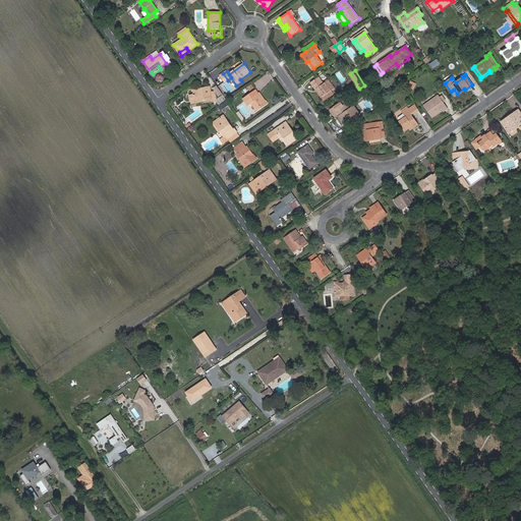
[(323,97),(325,100),(333,94),(331,91),(335,88),(329,80),(324,83),(319,77),(310,82),(315,90),(316,89),(323,97)]
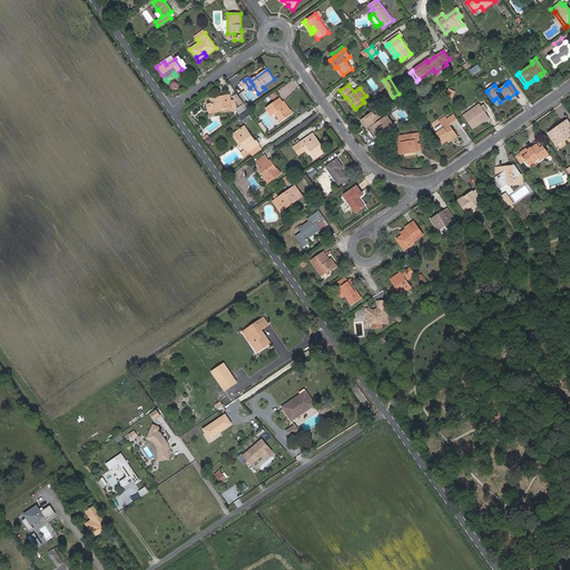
[(213,104),(214,112),(231,109),(232,111),(237,110),(235,100),(232,101),(229,95),(212,99),(213,104)]
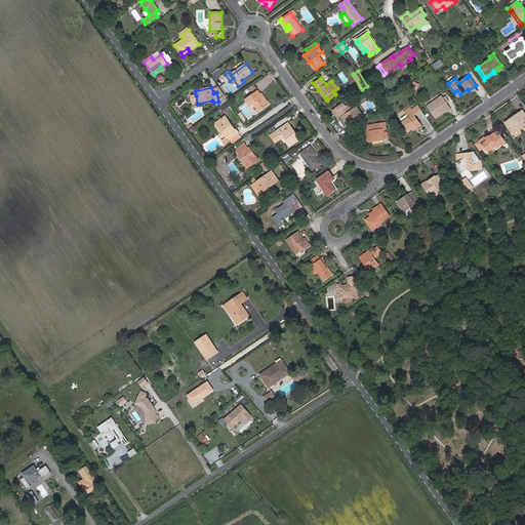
[(266,103),(260,94),(257,90),(245,99),(250,107),(254,105),(259,112),(270,105),(268,101),(267,102),(266,103)]
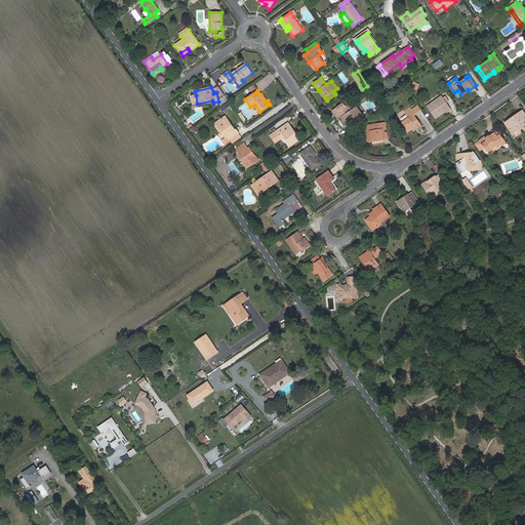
[(439,99),(428,108),(436,118),(446,111),(447,112),(451,110),(441,96),(438,98),(439,99)]
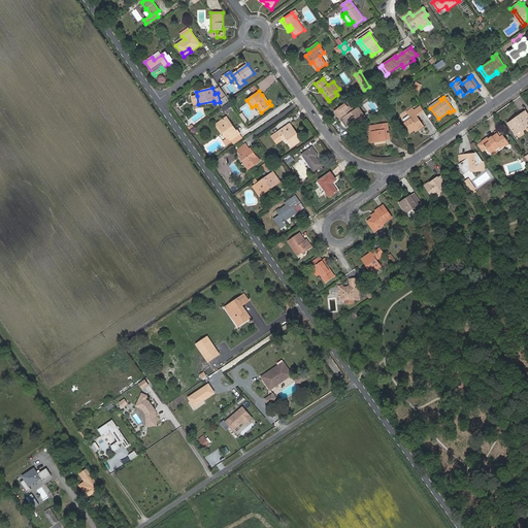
[(430,107),(430,108),(441,100),(440,99),(430,107)]
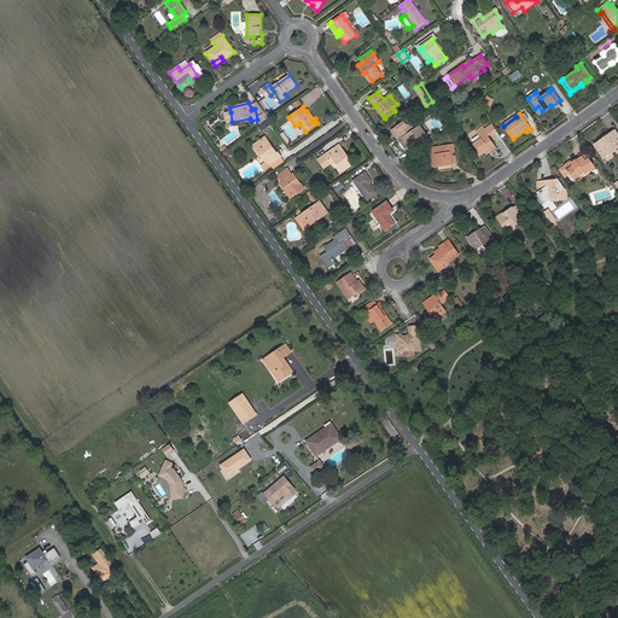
[(263,129),(274,123),(270,118),(261,124),(263,129)]
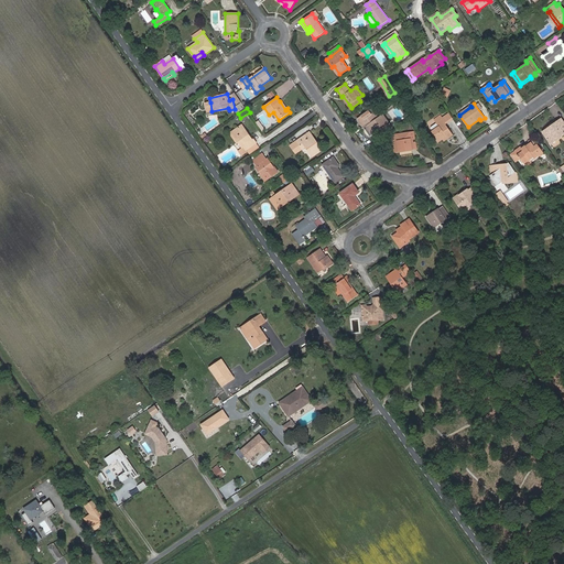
[(364,128),(367,127),(376,120),(378,118),(375,112),(372,114),(373,117),(365,123),(362,120),(360,122),(364,128)]
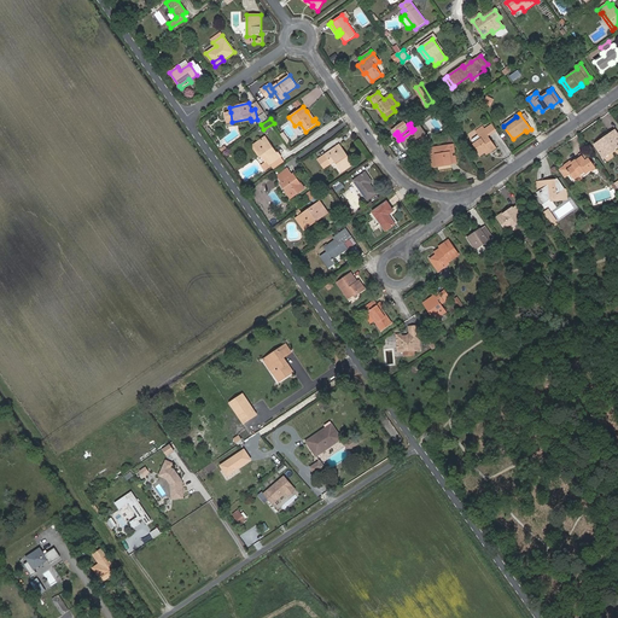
[(409,128),(408,124),(404,128),(402,124),(392,130),(395,134),(397,132),(400,135),(409,128)]
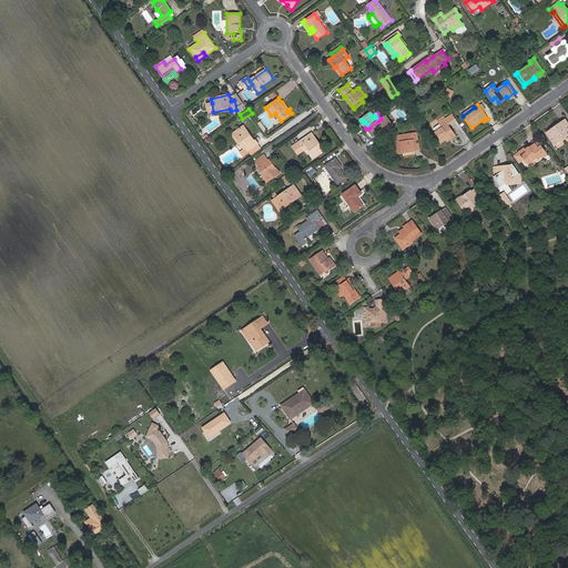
[(378,121),(369,128),(375,135),(392,124),(386,115),(381,119),(378,121)]
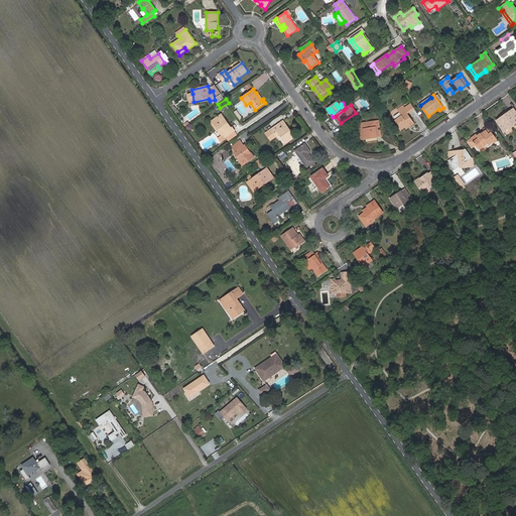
[(405,109),(400,113),(402,116),(396,120),(401,128),(407,124),(409,127),(414,124),(406,113),(407,112),(405,109)]
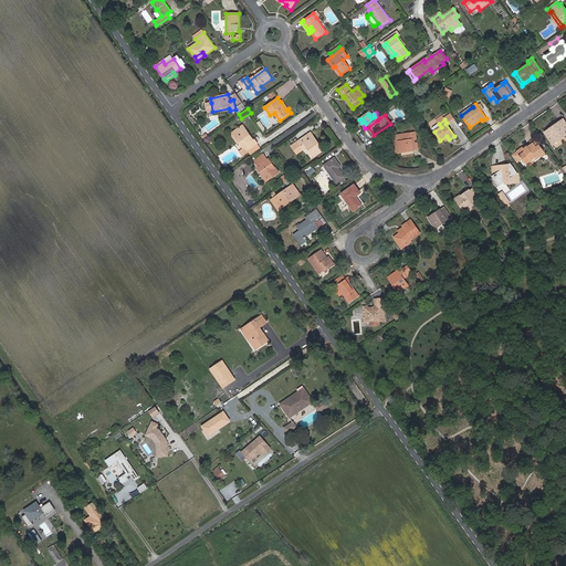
[(552,129),(551,128),(544,133),(552,143),(559,138),(559,139),(565,135),(565,123),(563,119),(554,126),(554,127),(552,129)]
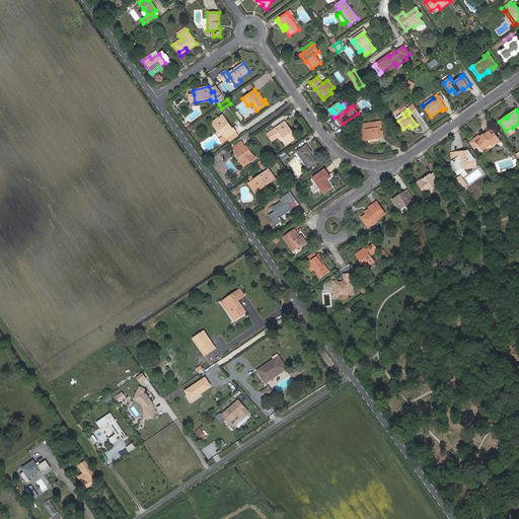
[(223,115),(215,121),(222,131),(220,132),(223,136),(225,135),(227,138),(235,132),(236,132),(234,128),(233,129),(223,115)]
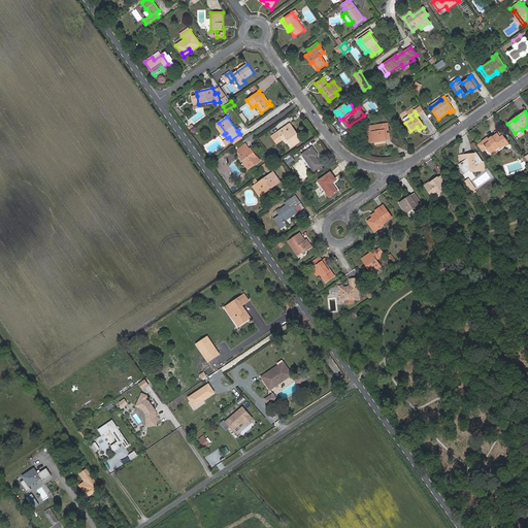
[(226,133),(219,123),(217,124),(224,134),(226,133)]
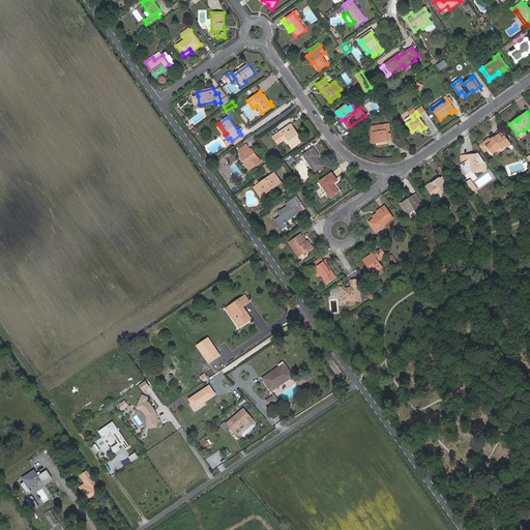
[(291,124),(290,125),(298,137),(299,137),(291,124)]
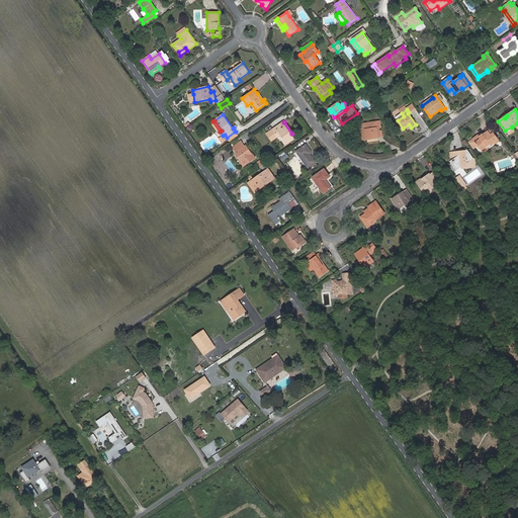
[(377,127),(379,127),(381,127),(380,121),(360,124),(363,140),(378,137),(377,127)]
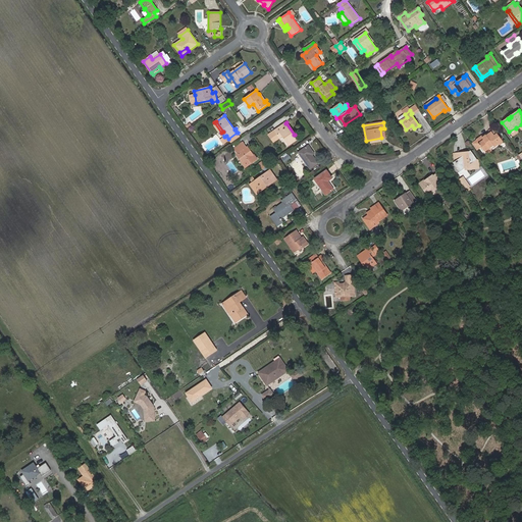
[(281,133),(283,136),(290,145),(298,139),(295,135),(294,135),(285,123),(269,135),(274,142),(280,138),(278,135),(281,133)]
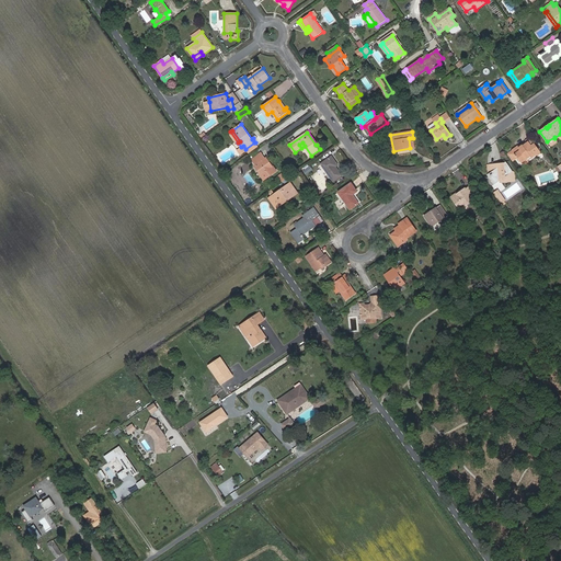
[(513,150),(522,162),(526,159),(527,160),(537,155),(536,152),(538,150),(534,144),(530,146),(527,141),(526,142),(522,146),(518,148),(517,147),(513,150)]
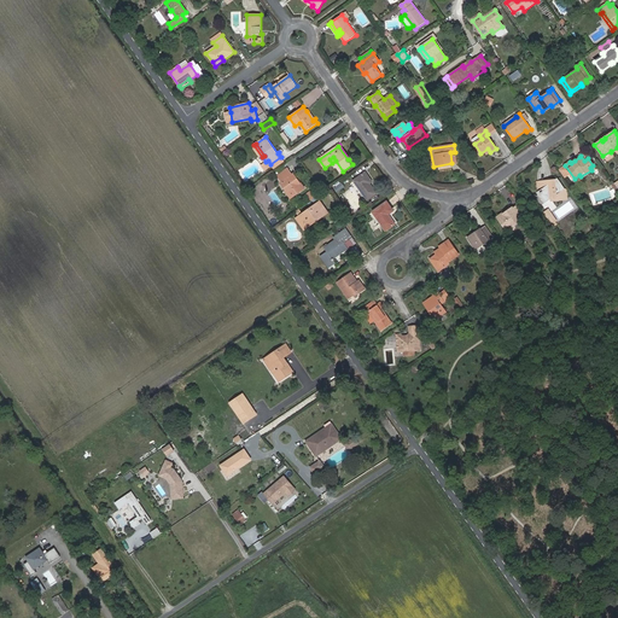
[(284,162),(280,157),(270,164),(274,169),(284,162)]
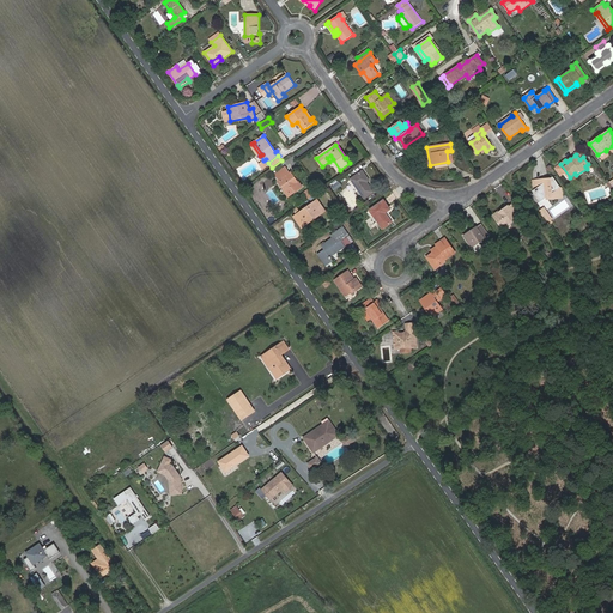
[(275,175),(278,177),(287,171),(285,168),(275,175)]
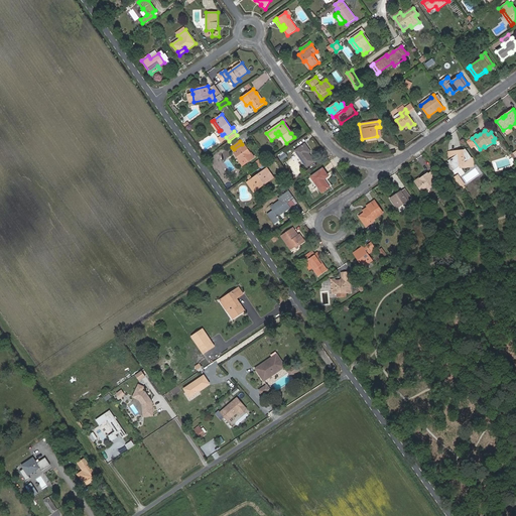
[(295,151),(306,167),(314,161),(308,153),(310,151),(305,143),(295,151)]
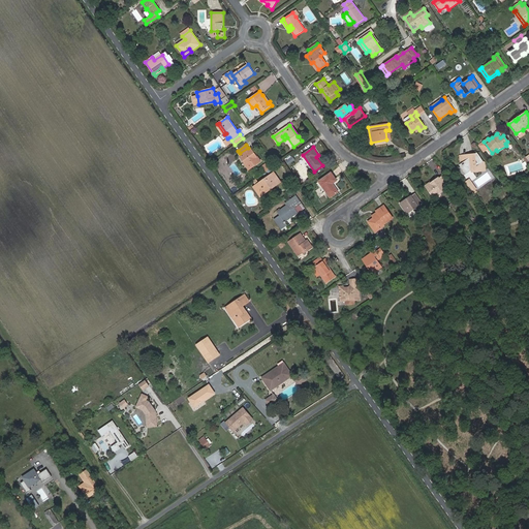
[(241,157),(246,164),(248,164),(251,168),(260,161),(251,149),(250,150),(248,148),(240,153),(242,156),(241,157)]
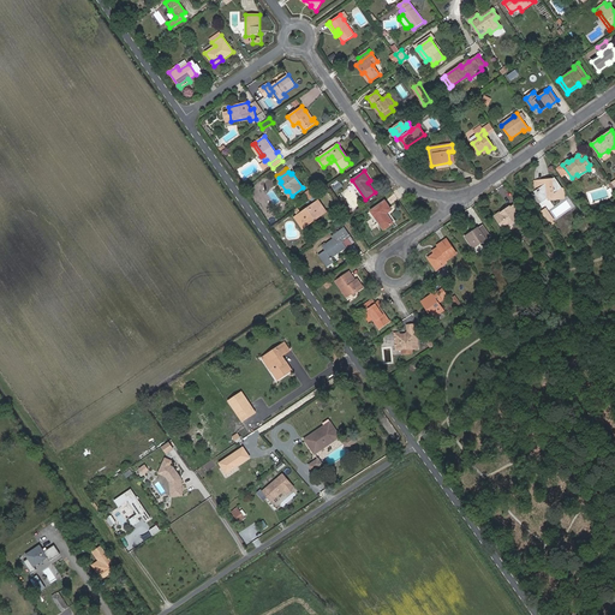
[(548,198),(563,197),(563,189),(555,178),(551,179),(548,181),(535,184),(536,191),(535,192),(542,202),(548,197),(548,198)]
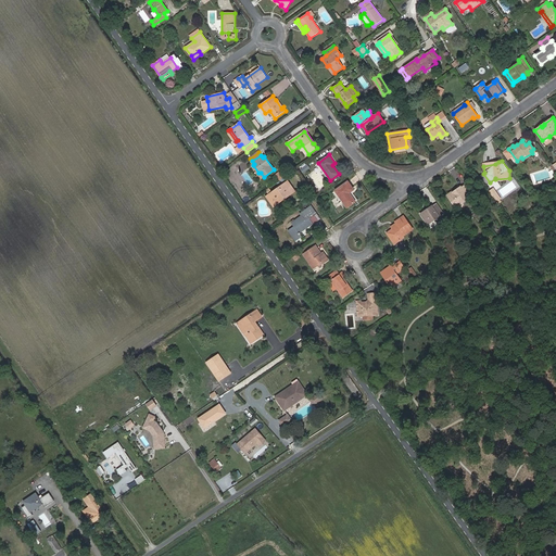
[(288,181),(269,194),(275,203),(286,196),(287,198),(295,191),(288,181)]
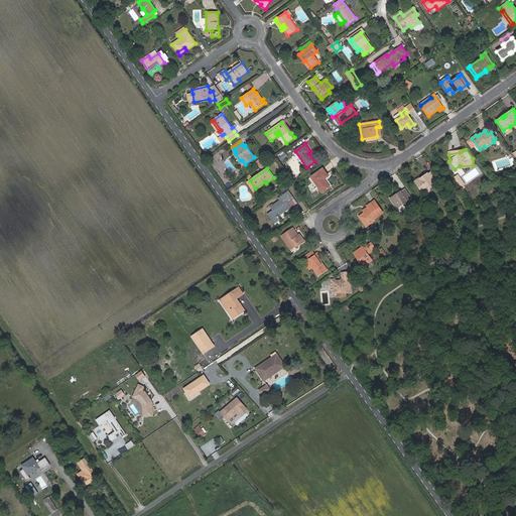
[(311,176),(323,192),(330,187),(325,179),(329,176),(323,168),(311,176)]
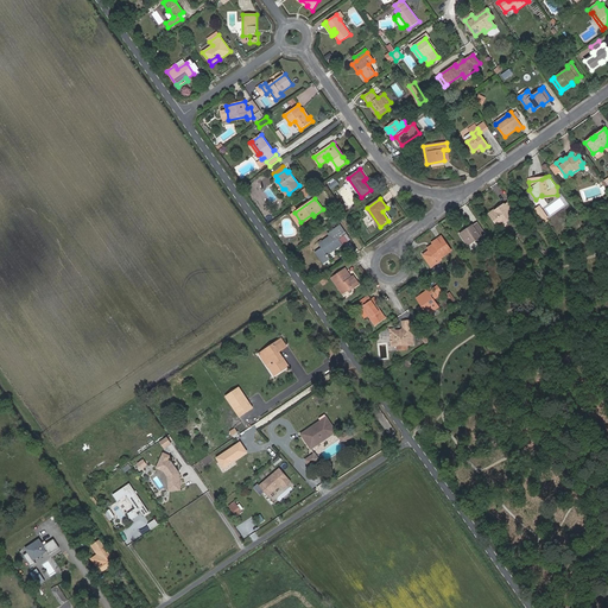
[(504,204),(491,215),(499,227),(513,216),(512,216),(515,213),(508,203),(505,206),(504,204)]
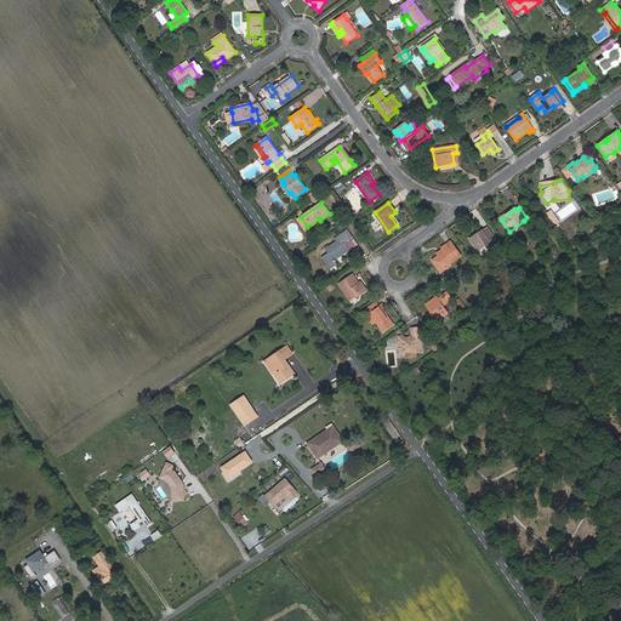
[(559,221),(552,210),(547,214),(550,217),(553,215),(558,222),(559,221)]
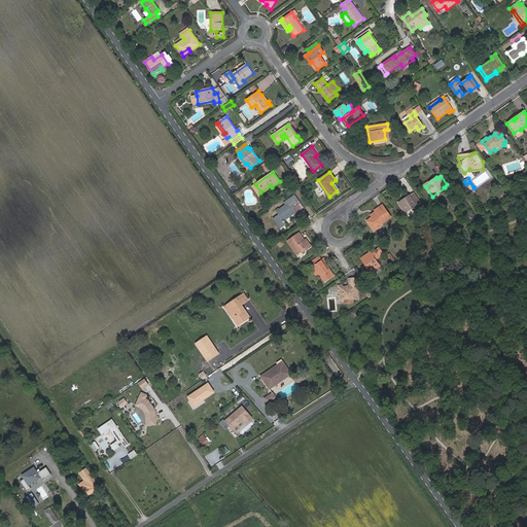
[(260,192),(255,184),(252,186),(259,196),(272,187),(271,185),(260,192)]
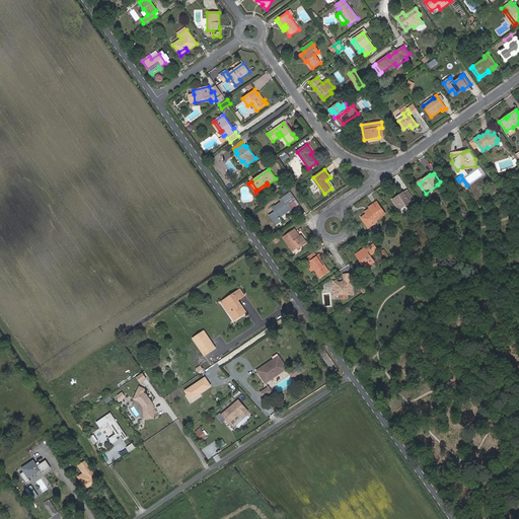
[(399,199),(394,202),(399,209),(414,200),(406,190),(398,197),(399,199)]
